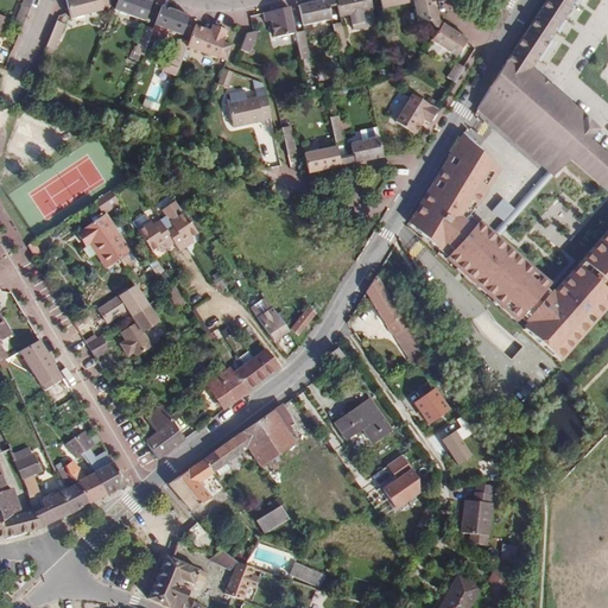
[(23,0),(16,20),(24,24),(32,0),(23,0)]
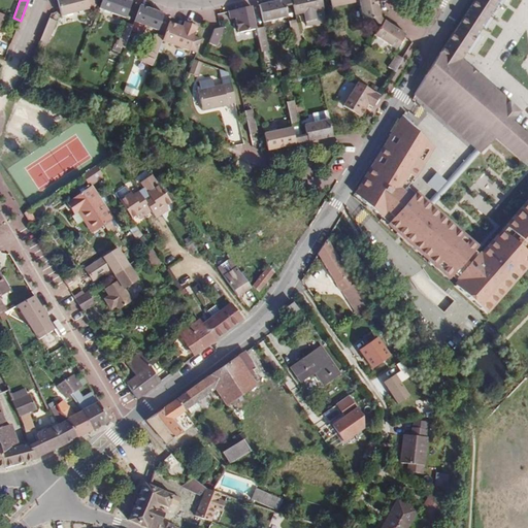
[(57,0),(62,17),(89,9),(89,7),(97,5),(95,0),(57,0)]
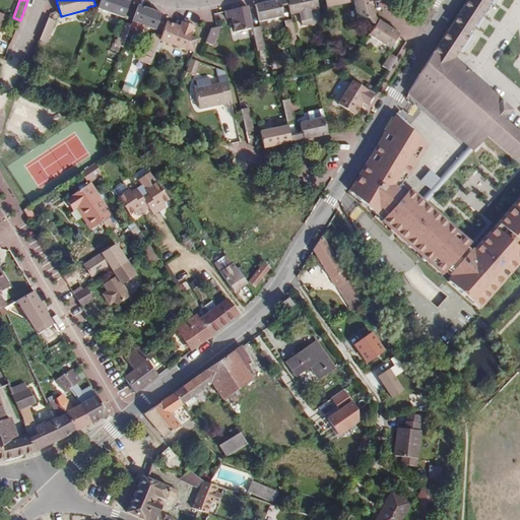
[(101,0),(98,8),(124,18),(130,2),(123,0),(101,0)]
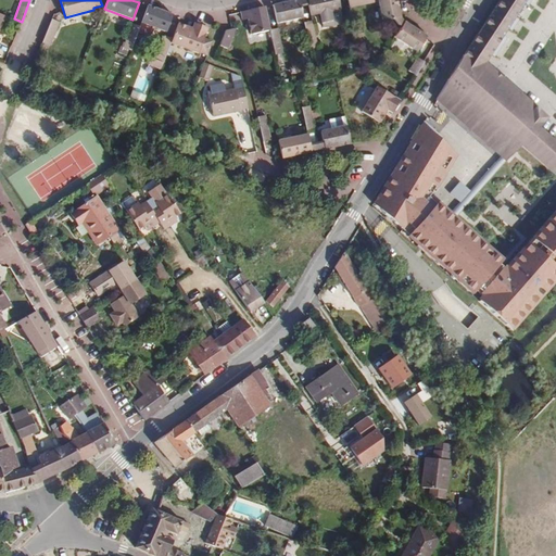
[(301,8),(299,1),(299,0),(298,0),(273,5),(277,24),(303,19),(301,8)]
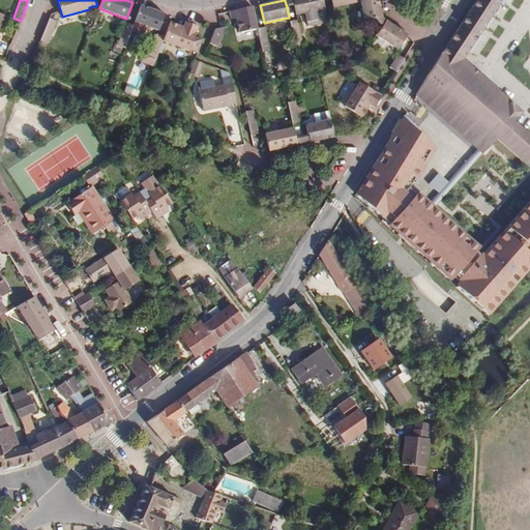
[(292,0),(294,5),(296,16),(304,13),(307,26),(327,22),(322,0),(292,0)]
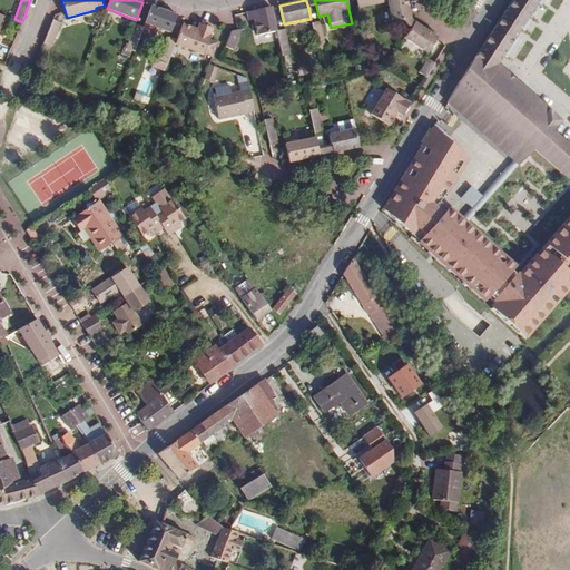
[(404,18),(410,17),(411,17),(406,0),(356,0),(359,8),(389,1),(392,21),(404,18)]
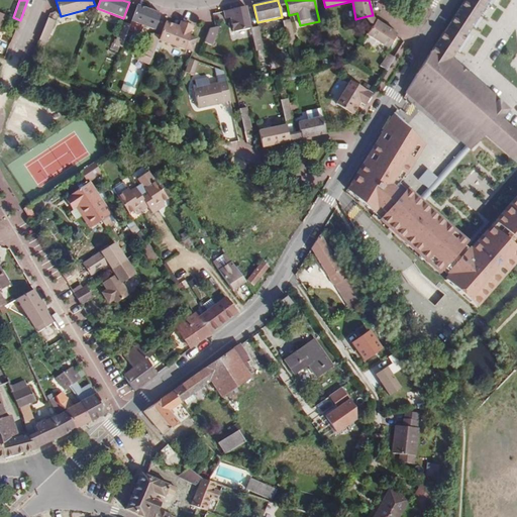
[(515,164),(516,162),(516,133),(500,120),(509,108),(451,58),(489,0),(464,0),(416,75),(405,93),(461,141),(469,134),(477,127),(515,164)]
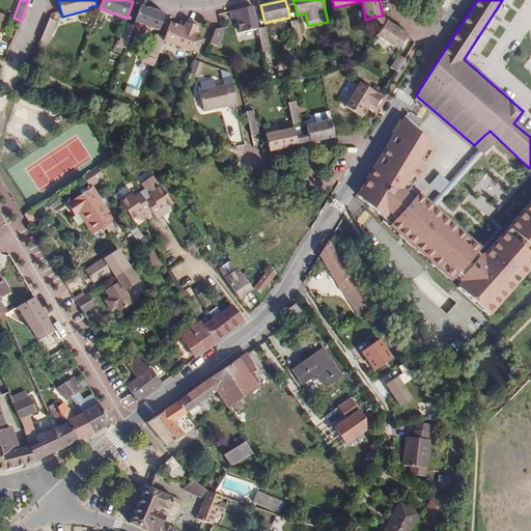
[(135,22),(147,27),(159,31),(165,15),(141,5),(135,22)]
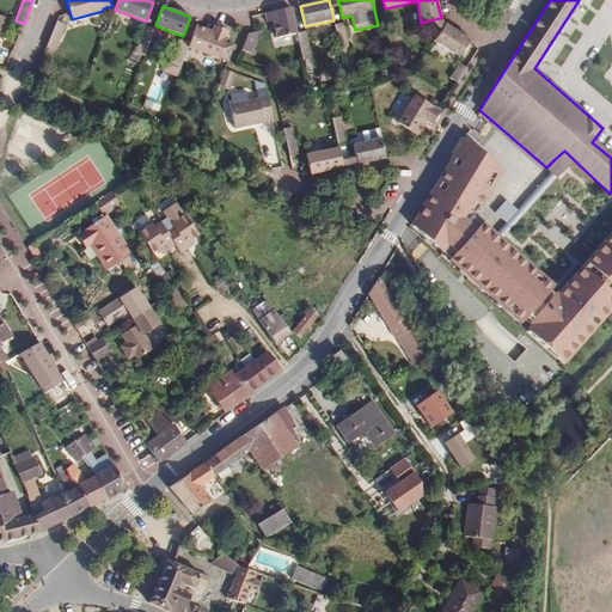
[(276,38),(297,34),(291,8),(264,13),(267,19),(271,18),(275,35),(276,38)]
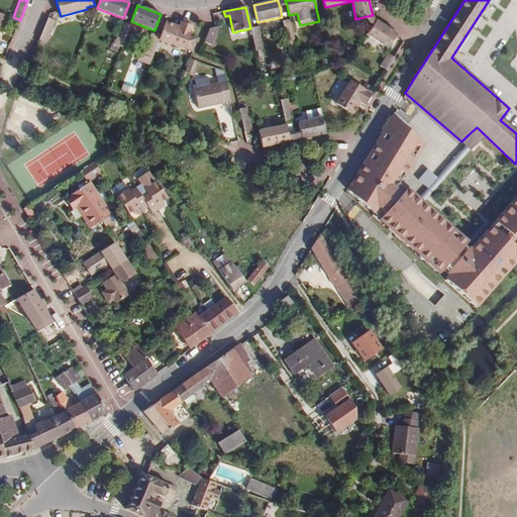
[(376,20),(372,15),(367,16),(373,24),(376,20)]
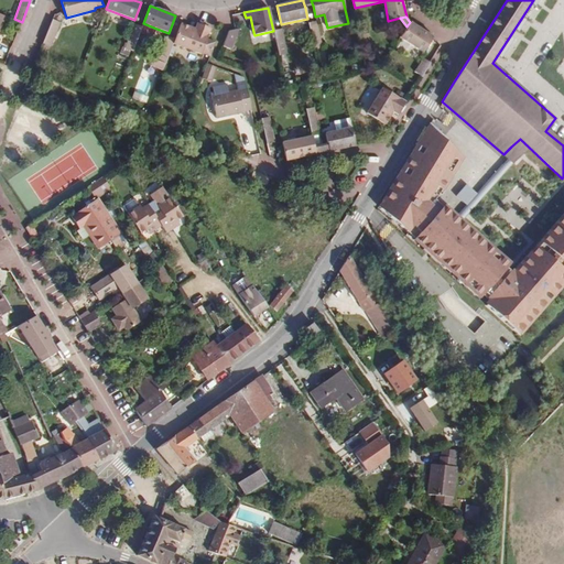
[(51,46),(60,23),(53,20),(43,44),(51,46)]
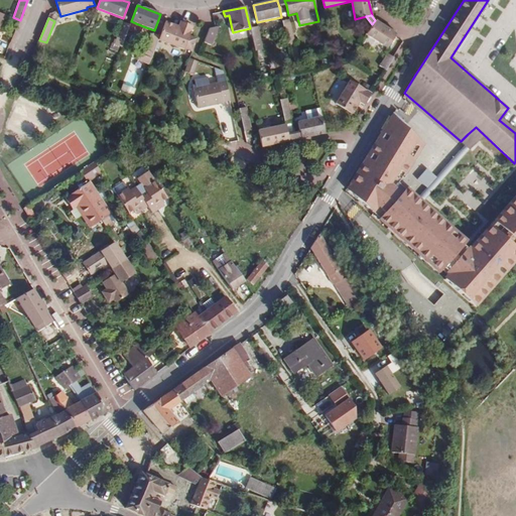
[(375,20),(372,24),(366,33),(387,46),(396,32),(376,19),(375,20)]
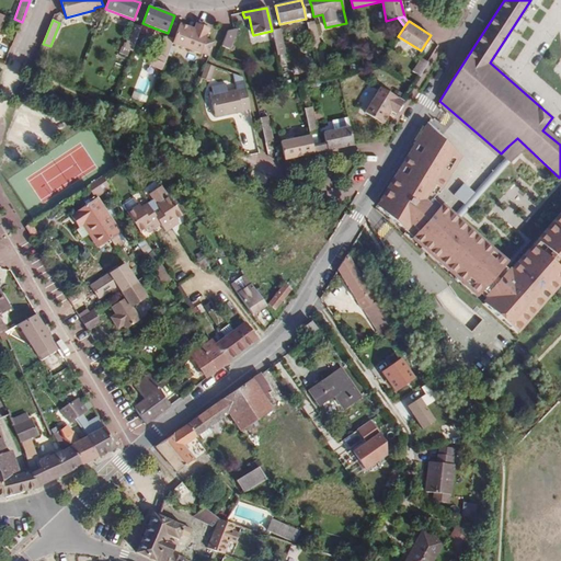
[(320,47),(315,22),(307,23),(312,48),(320,47)]
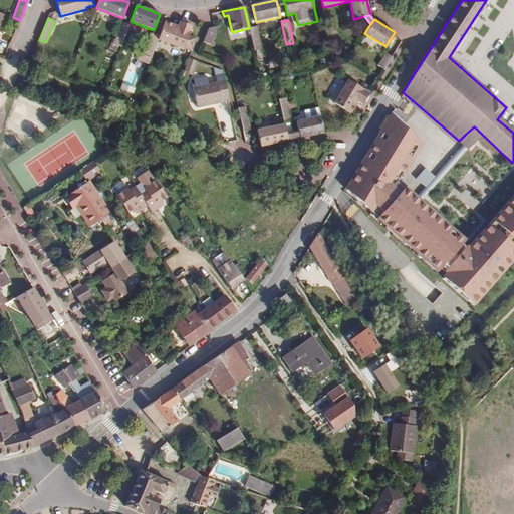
[(141,31),(143,26),(131,21),(130,25),(127,30),(136,33),(139,33),(141,31)]
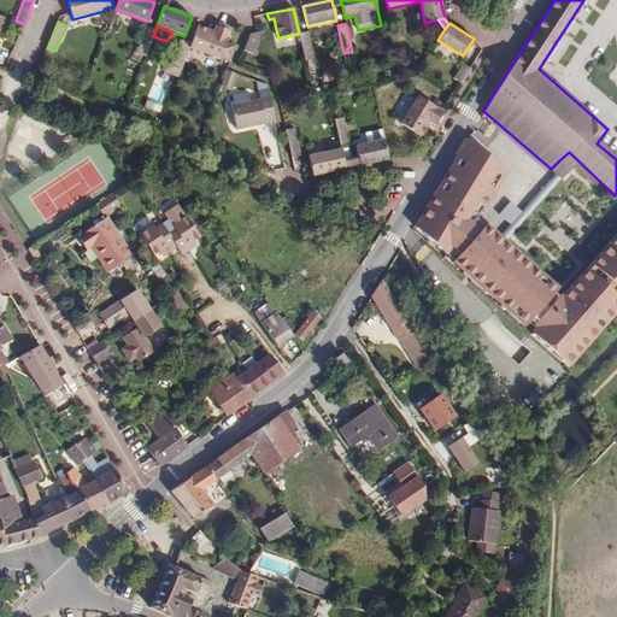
[(145,57),(153,36),(156,30),(147,27),(137,53),(145,57)]
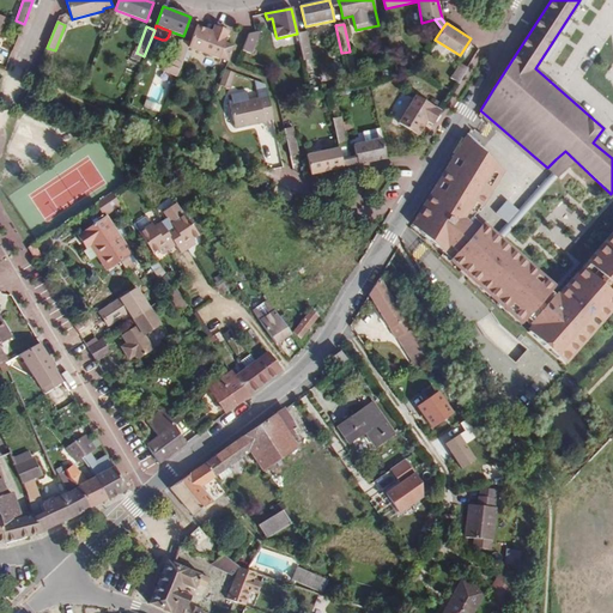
[(190,43),(188,48),(218,60),(219,59),(228,62),(234,46),(225,43),(229,31),(214,26),(212,32),(196,26),(190,43)]
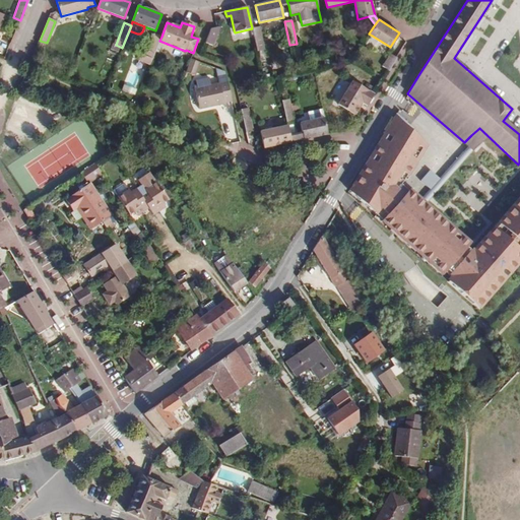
[(205,43),(212,46),(219,26),(210,29),(205,43)]
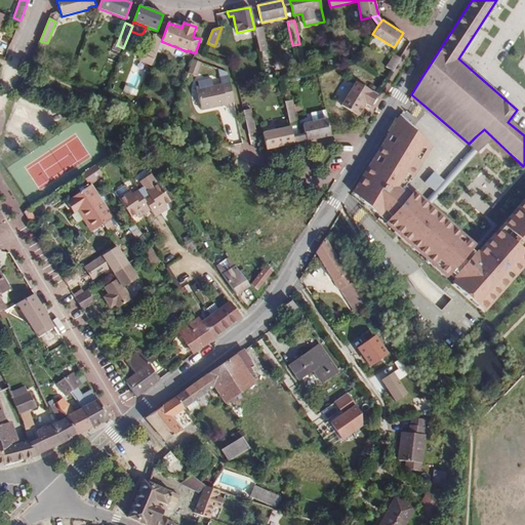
[(261,28),(254,29),(259,52),(267,50),(261,28)]
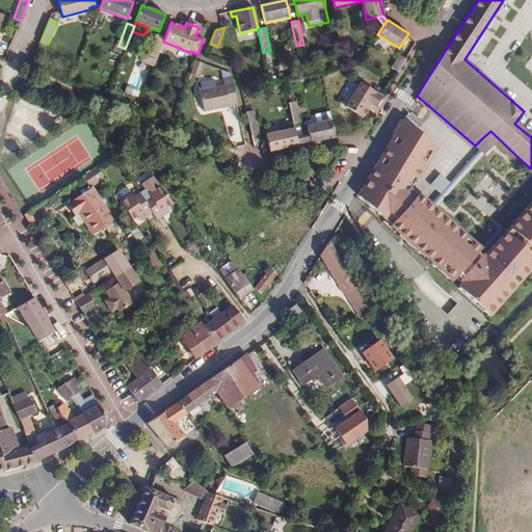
[(149,57),(156,60),(163,42),(165,37),(158,34),(157,36),(155,35),(152,45),(154,46),(149,57)]
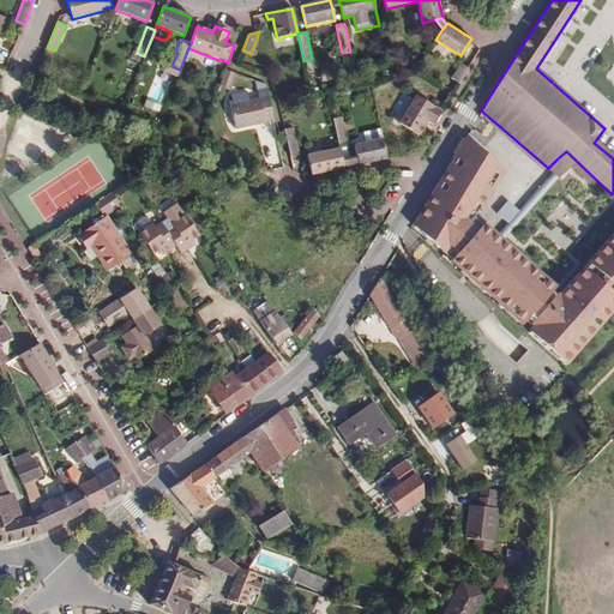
[(469,67),(461,64),(451,79),(459,83),(469,67)]
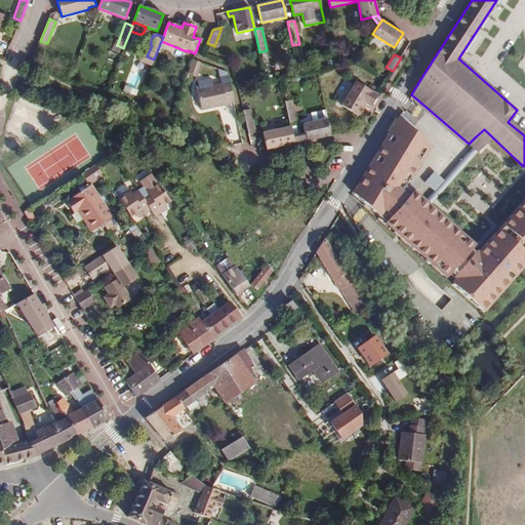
[(152,66),(154,59),(147,56),(143,55),(140,62),(152,66)]
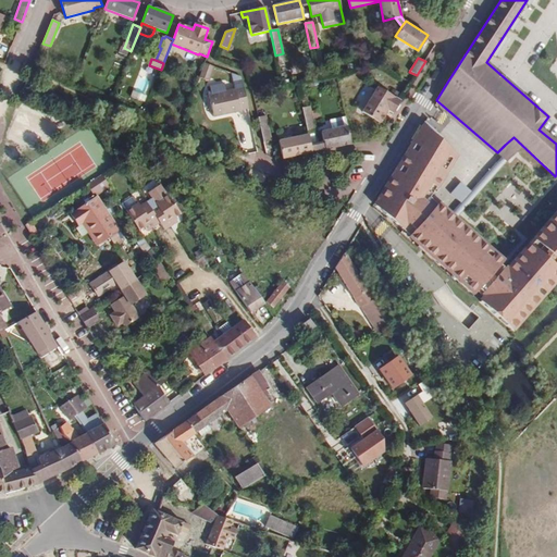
[(199,77),(209,81),(213,67),(205,64),(199,77)]
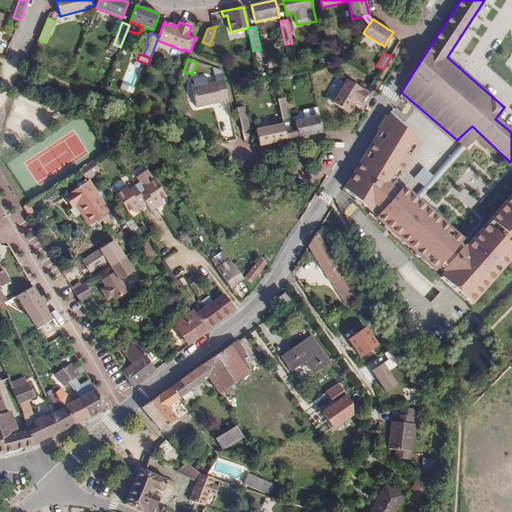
[(119,88),(131,93),(141,67),(129,62),(119,88)]
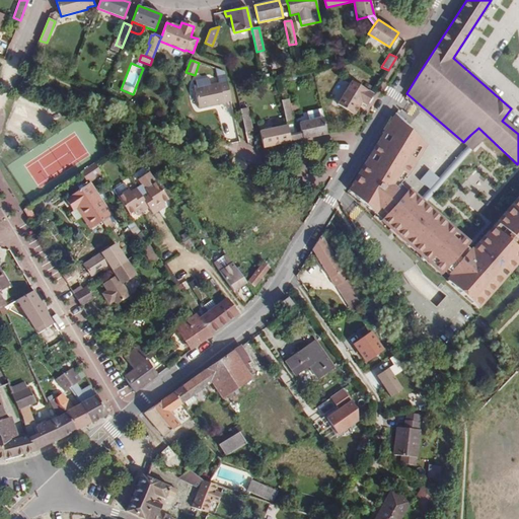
[(218,78),(225,76),(225,72),(216,69),(218,78)]
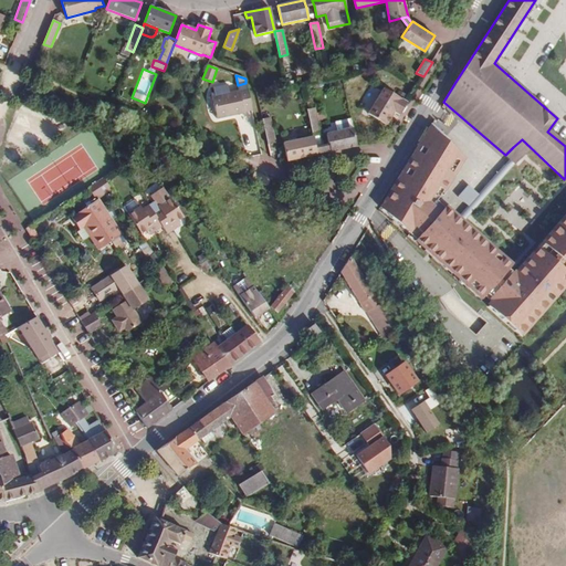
[(215,96),(212,97),(217,119),(244,114),(244,113),(252,111),(247,86),(238,87),(239,91),(230,93),(228,85),(213,88),(215,93),(215,96)]
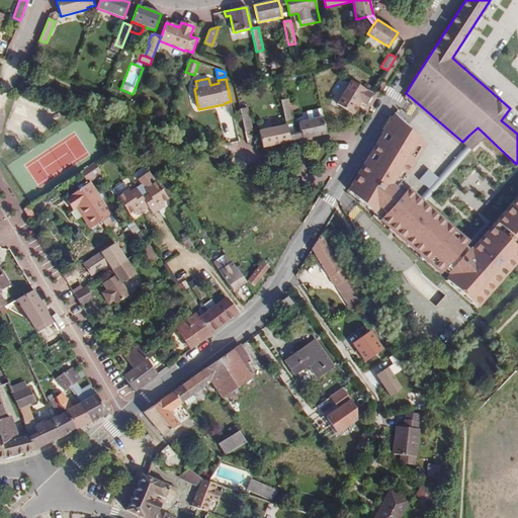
[(351,81),(337,104),(353,114),(361,103),(365,105),(372,94),(351,81)]
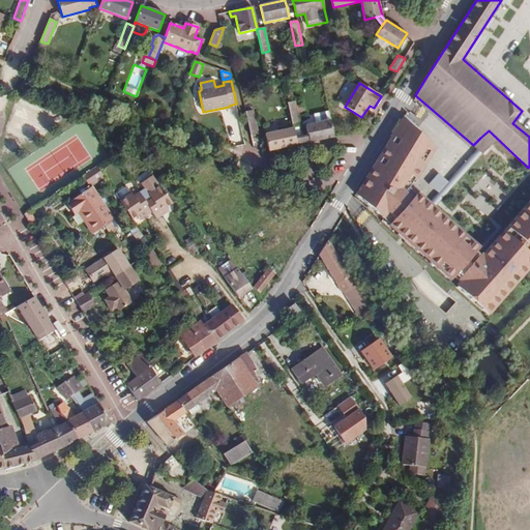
[(258,134),(253,111),(245,112),(251,136),(258,134)]
